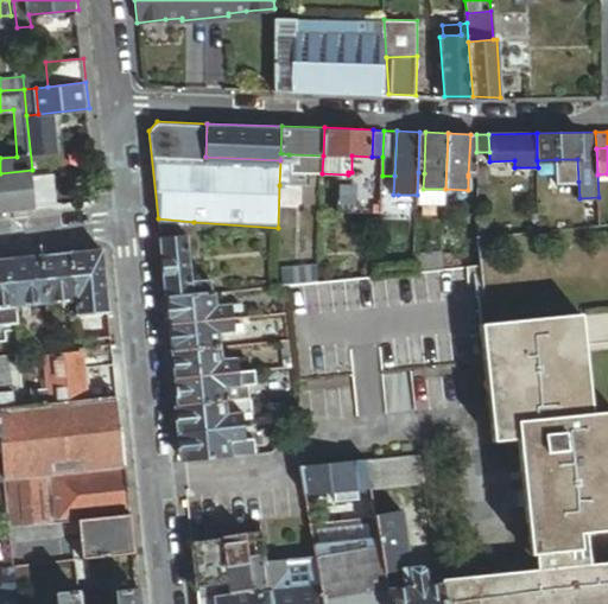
[(280,153),(280,160),(279,185),(290,185),(291,172),(291,159),(289,159),(282,159),(282,153),(280,153)]
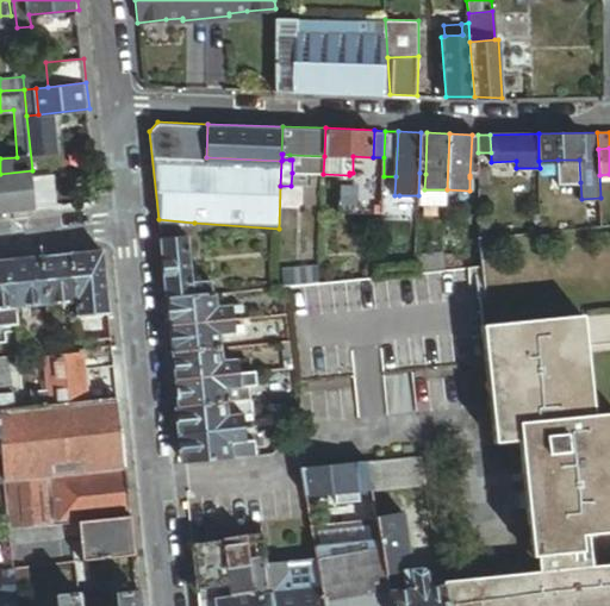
[(324,156),(290,155),(290,160),(292,160),(292,173),(323,174),(324,156)]
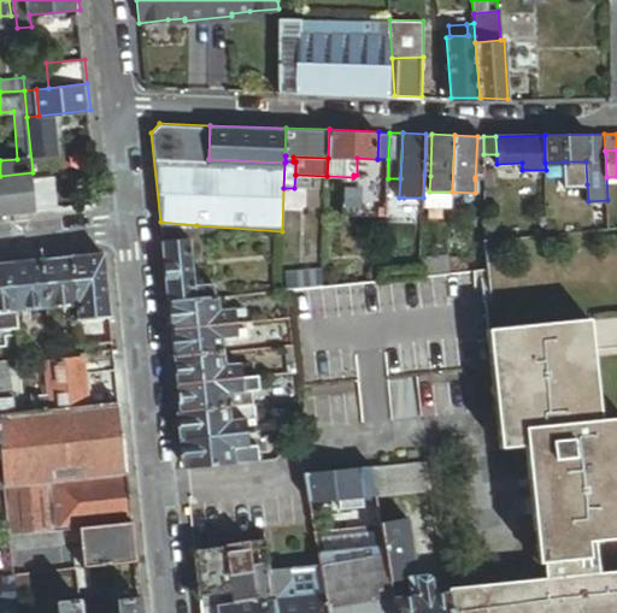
[(586,161),(564,161),(565,184),(587,184),(586,161)]
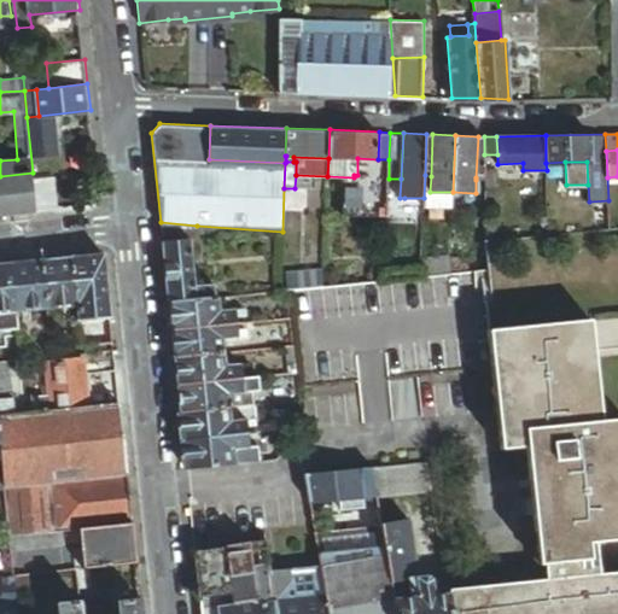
[(496,168),(485,168),(485,177),(485,180),(485,186),(496,186),(496,168)]
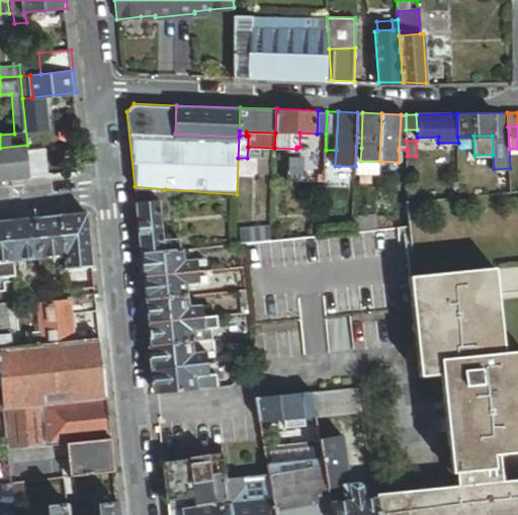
[(0,180),(30,177),(27,147),(27,145),(0,148),(0,180)]
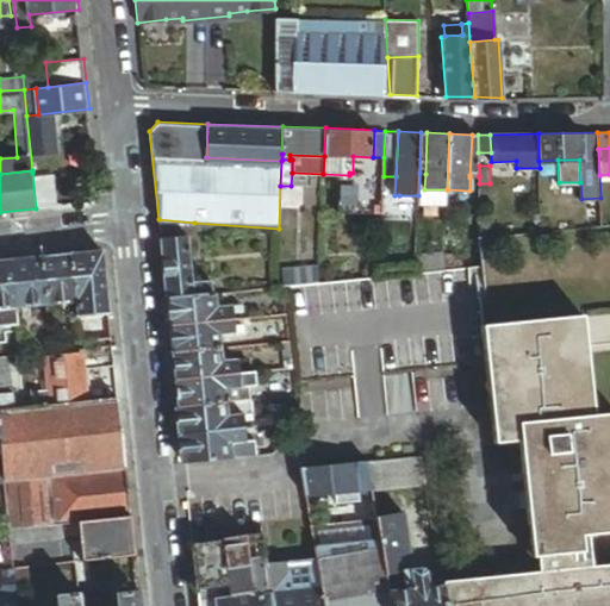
[(57,206),(54,170),(32,173),(36,208),(57,206)]
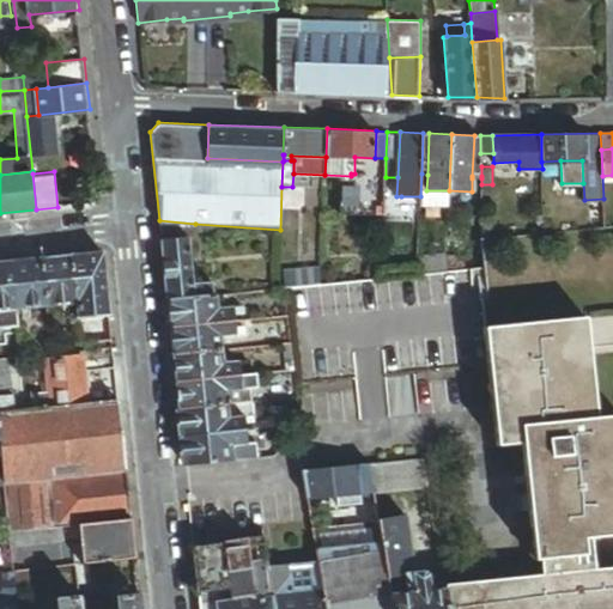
[(428,175),(422,174),(420,196),(420,205),(426,205),(449,206),(449,190),(426,190),(428,175)]
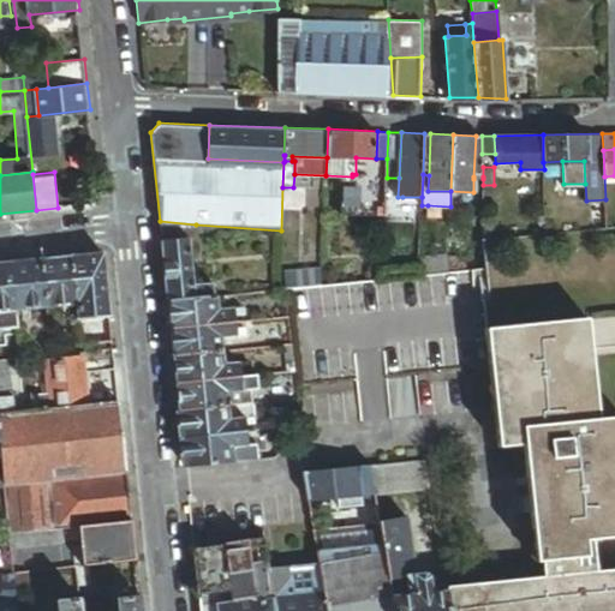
[(401,209),(422,209),(422,205),(422,197),(402,197),(401,209)]
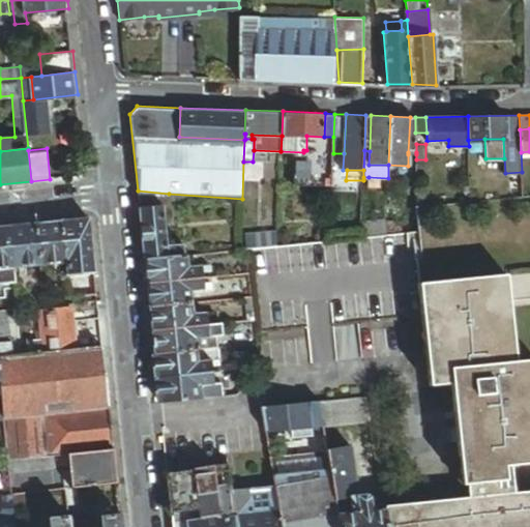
[(369,177),(367,188),(387,189),(388,178),(369,177)]
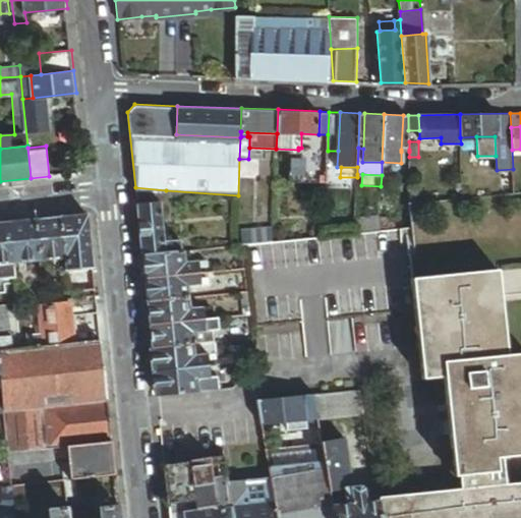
[(166,190),(135,187),(136,196),(167,193),(166,190)]
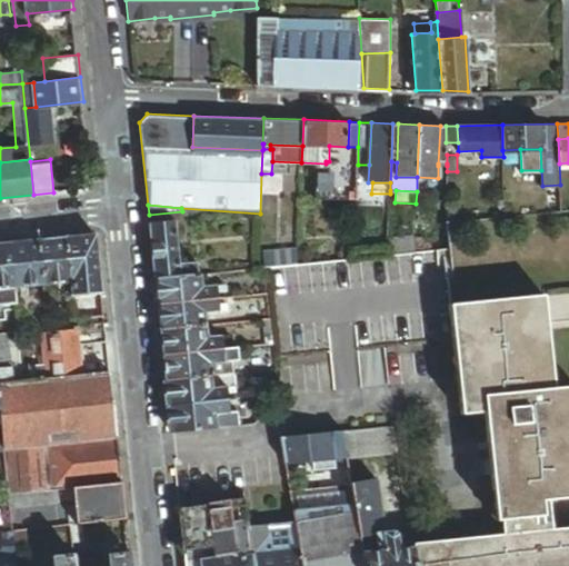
[(182,211),(149,215),(150,221),(175,219),(182,218),(182,211)]
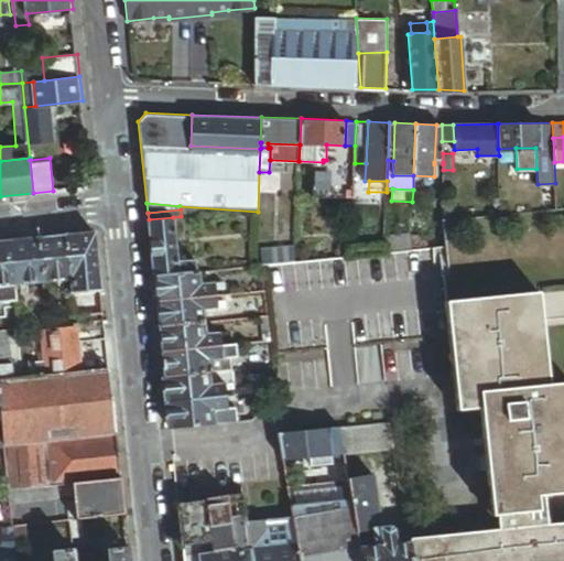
[(154,276),(196,271),(195,258),(177,259),(173,217),(149,219),(154,276)]
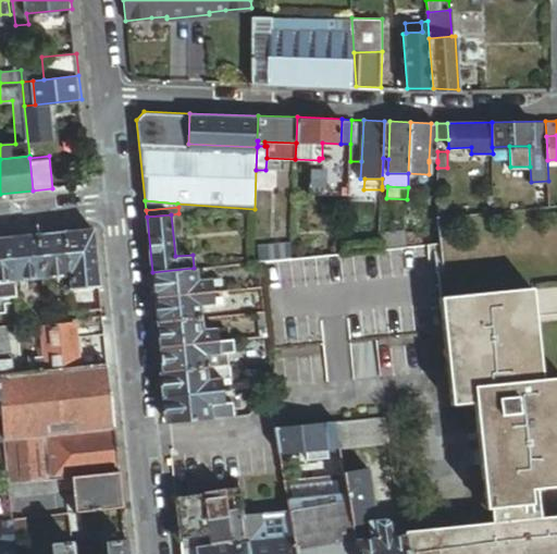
[(95,228),(66,231),(71,274),(72,291),(100,287),(95,228)]
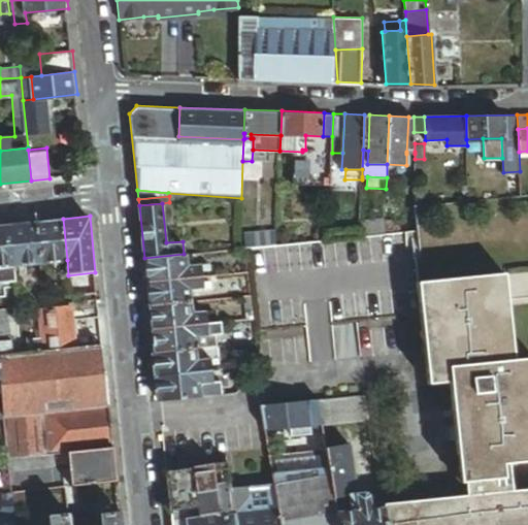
[(67,260),(63,219),(37,221),(41,263),(67,260)]
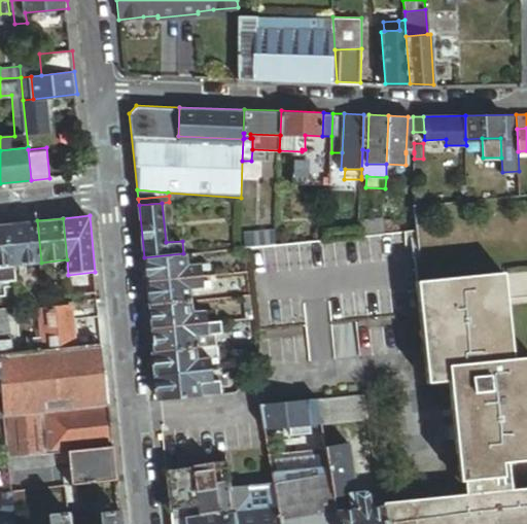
[(384,218),(359,221),(359,236),(383,234),(384,218)]
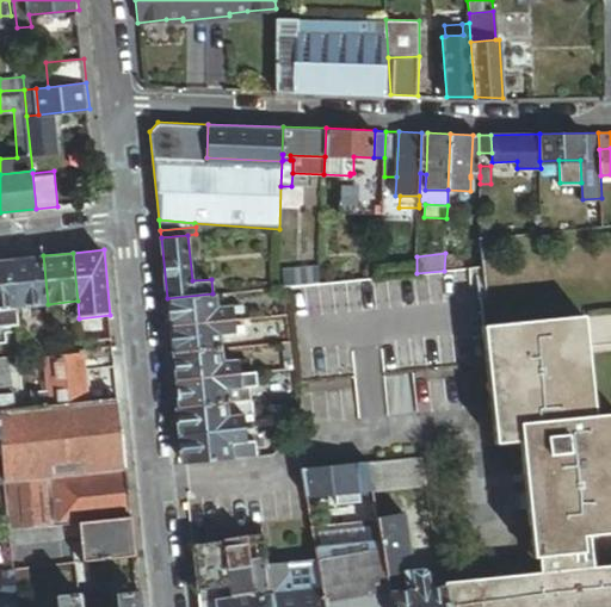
[(48,304),(43,255),(14,259),(19,307),(48,304)]
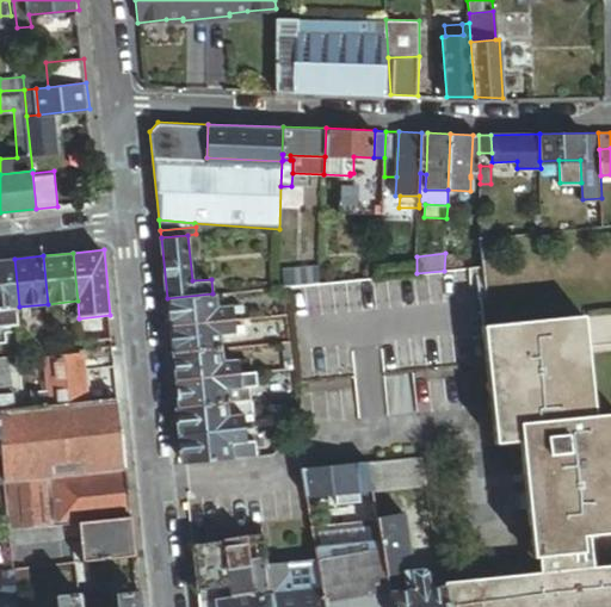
[(0,308),(19,307),(14,259),(0,259),(0,308)]
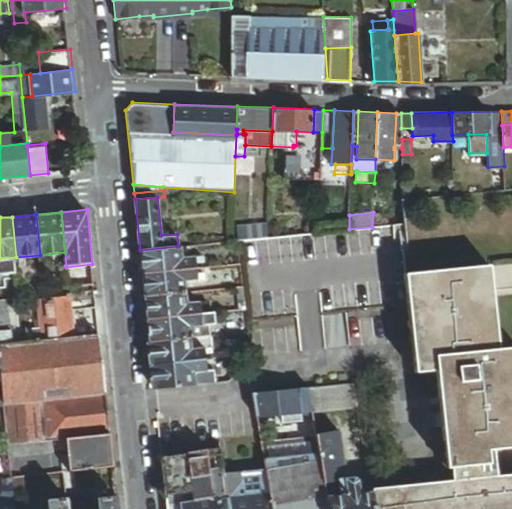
[(239,240),(268,237),(268,222),(238,225),(239,240)]
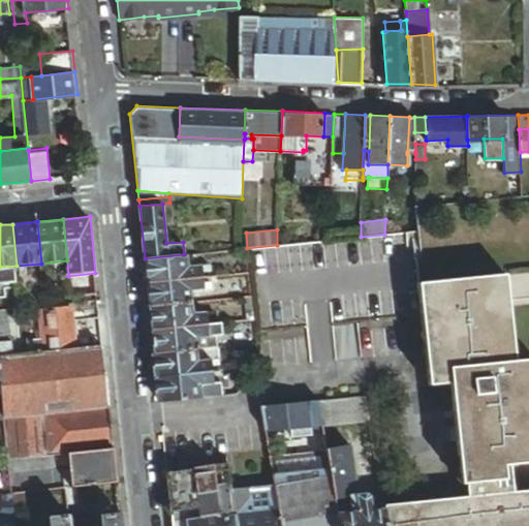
[(187,254),(184,254),(145,258),(147,281),(197,276),(196,270),(201,270),(200,263),(188,264),(187,254)]
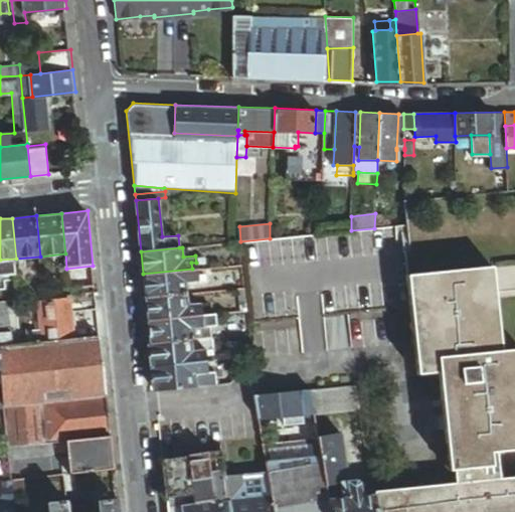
[(0,275),(17,274),(16,259),(0,260),(0,275)]
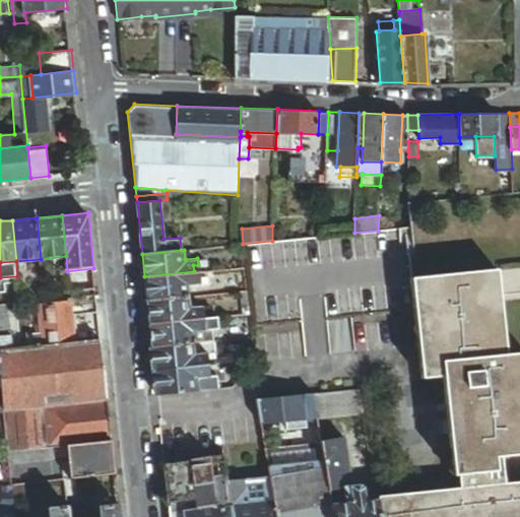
[(519,516),(519,481),(503,485),(500,457),(519,454),(519,353),(505,356),(495,266),(408,274),(419,377),(441,375),(451,474),(457,473),(459,486),(377,495),(377,498),(378,516),(519,516)]
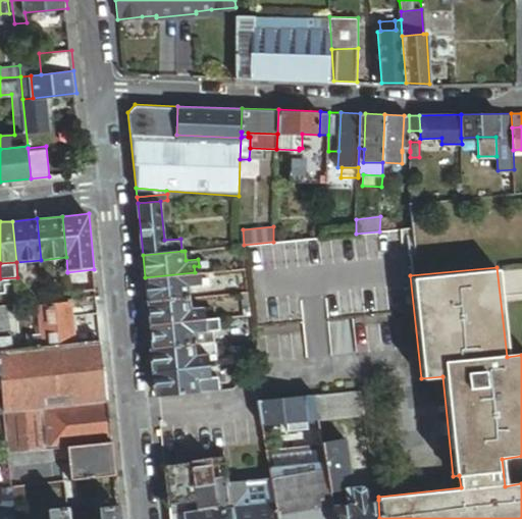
[(195,278),(195,272),(145,277),(148,301),(190,297),(188,287),(201,284),(201,277),(195,278)]
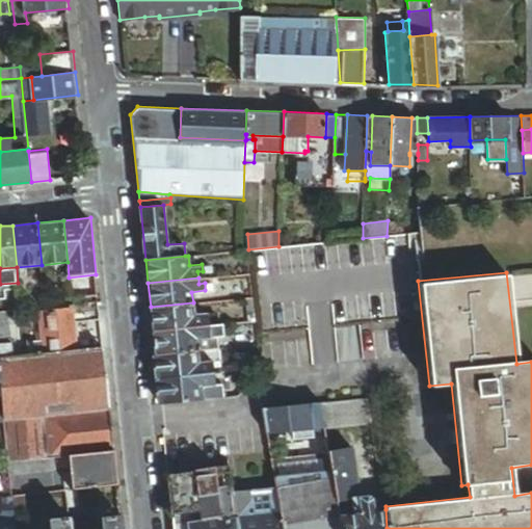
[(72,299),(99,297),(97,281),(70,284),(72,299)]
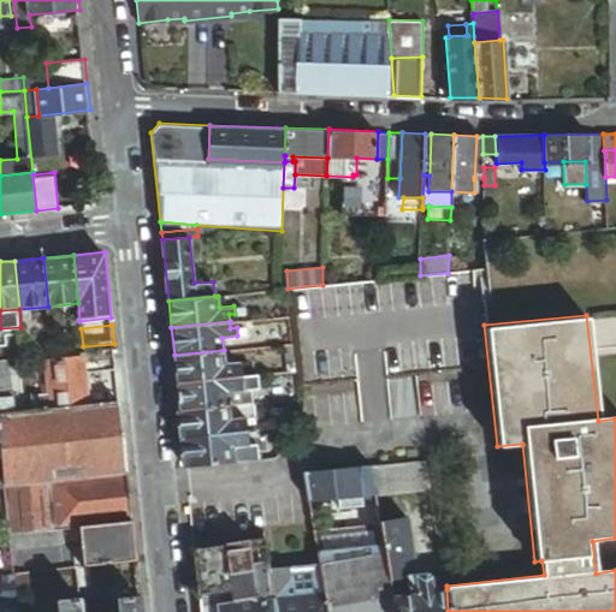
[(224,362),(224,350),(175,355),(177,381),(235,375),(235,369),(241,368),(240,360),(224,362)]
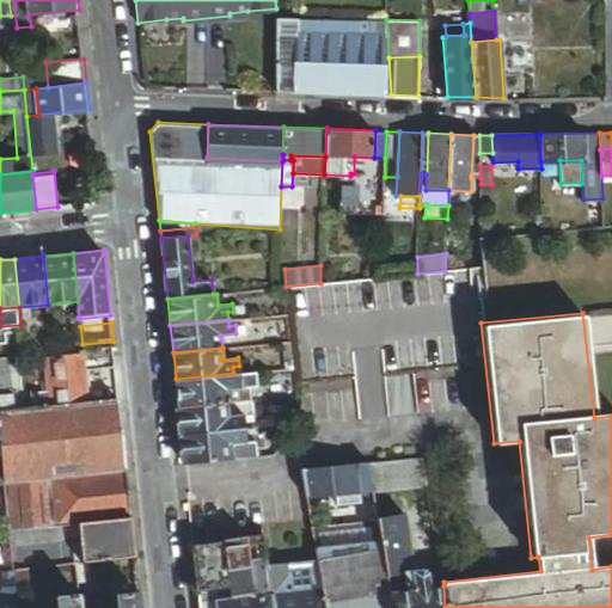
[(10,356),(0,356),(0,410),(14,409),(10,356)]
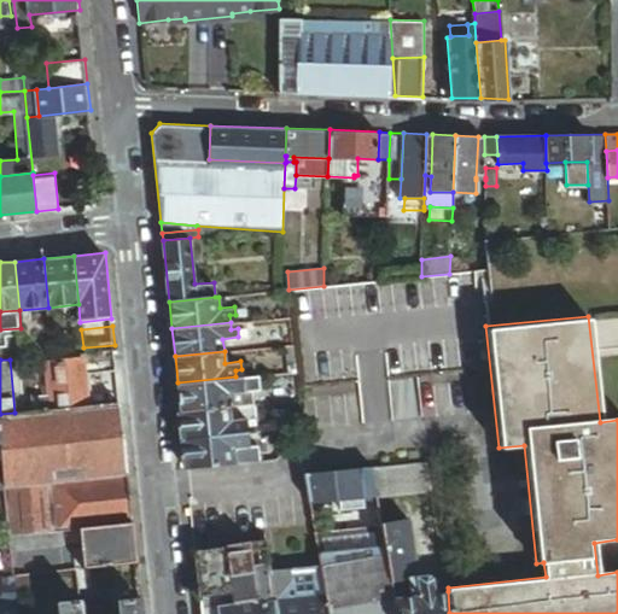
[(50,396),(51,409),(91,405),(86,360),(47,363),(50,396)]
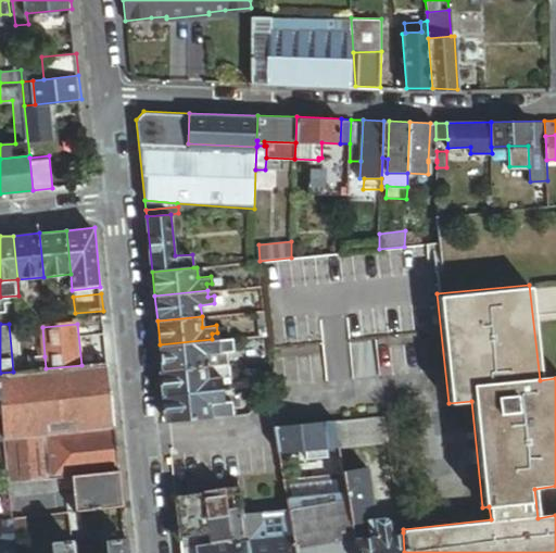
[(232,337),(212,339),(160,344),(162,369),(206,365),(205,354),(219,353),(228,352),(235,352),(232,337)]
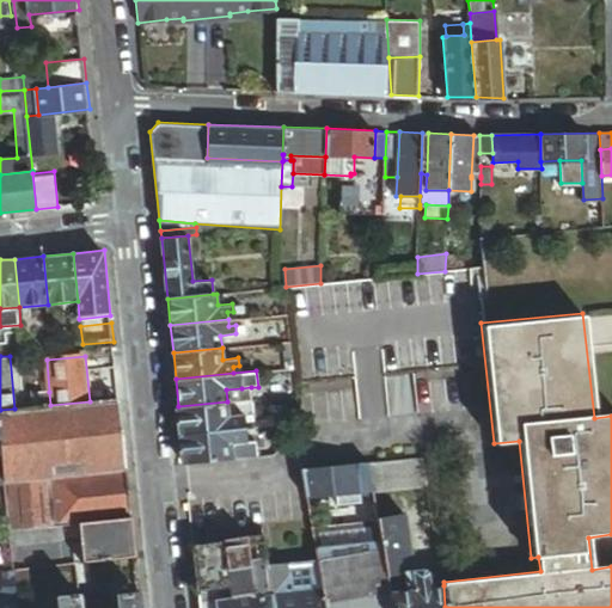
[(120,399),(118,384),(92,387),(93,401),(120,399)]
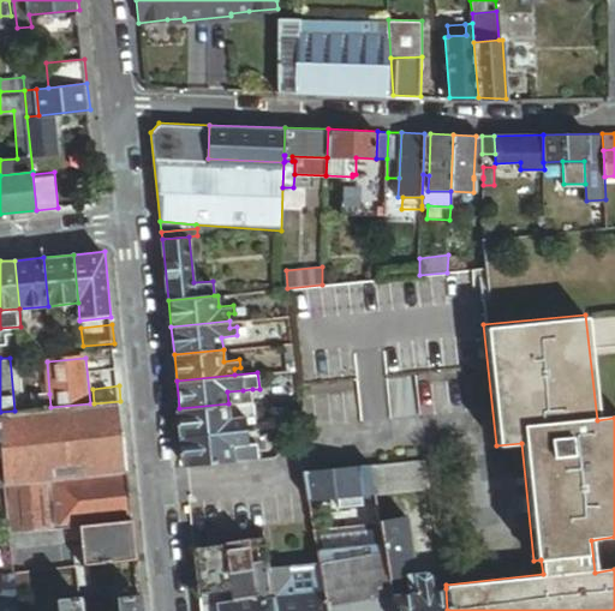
[(252,389),(243,390),(244,402),(254,401),(252,389)]
